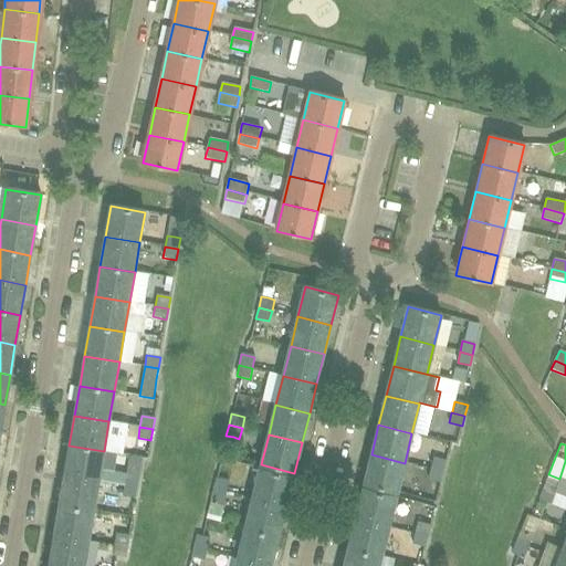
[(98,481),(104,451),(69,446),(64,475),(98,481)]
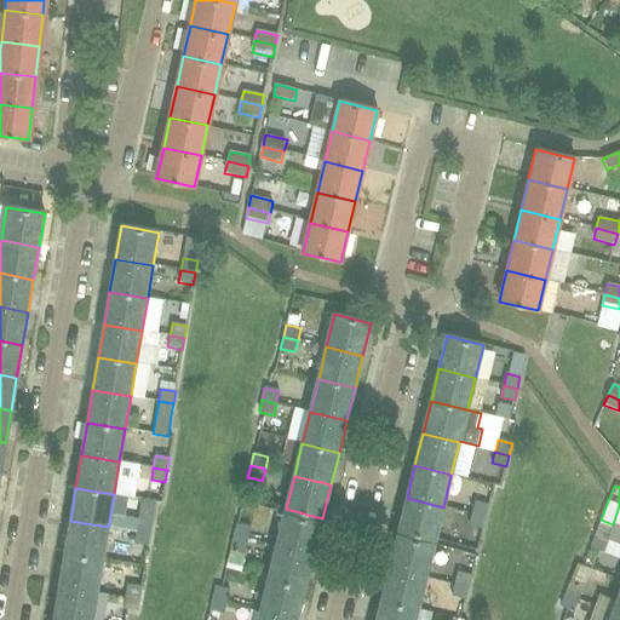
[(443,507),(407,498),(399,530),(435,540),(443,507)]
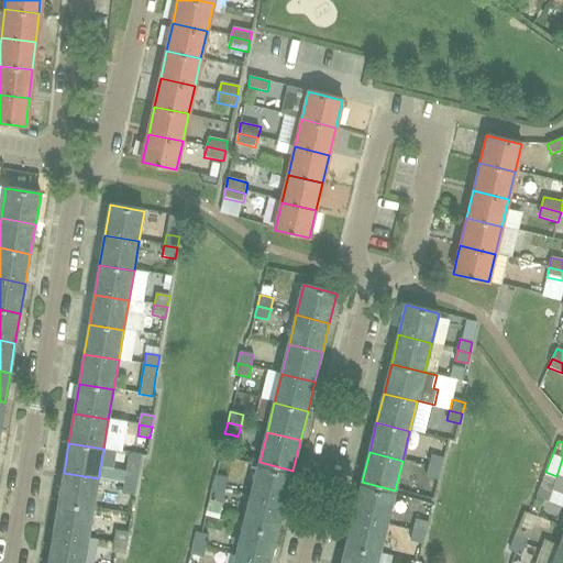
[(431,454),(428,466),(441,470),(443,459),(431,454)]
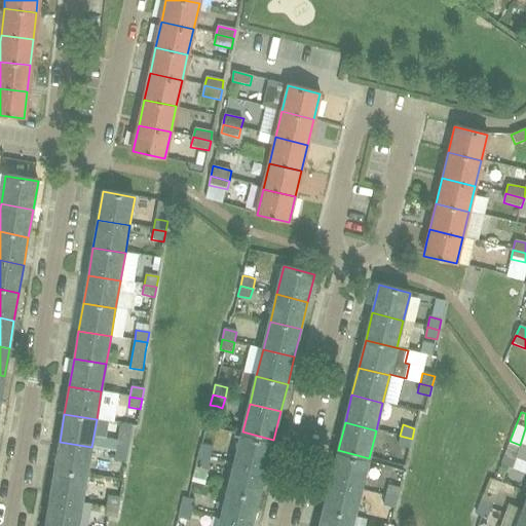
[(409,448),(412,439),(400,436),(398,445),(409,448)]
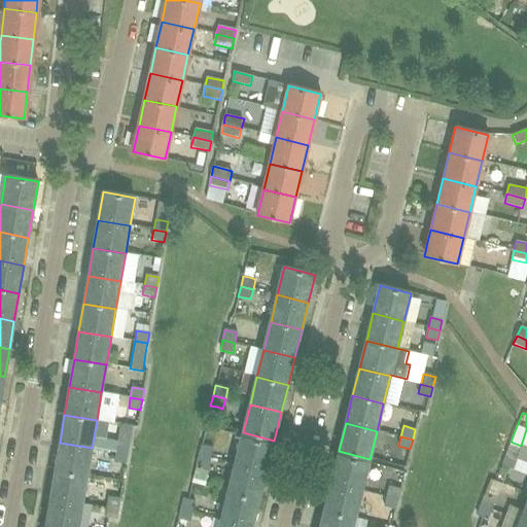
[(242,437),(235,465),(266,472),(273,445),(242,437)]
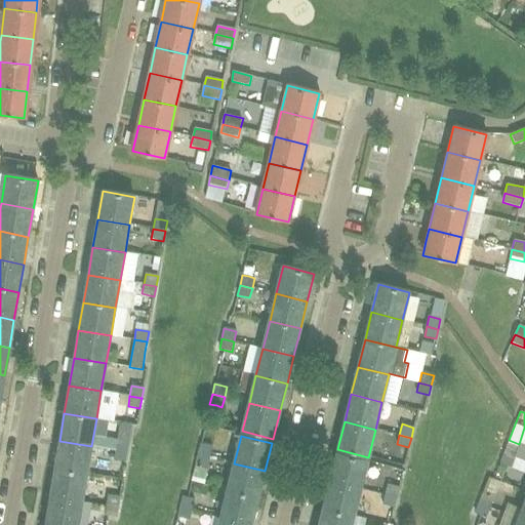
[(129,442),(117,440),(115,450),(127,452),(129,442)]
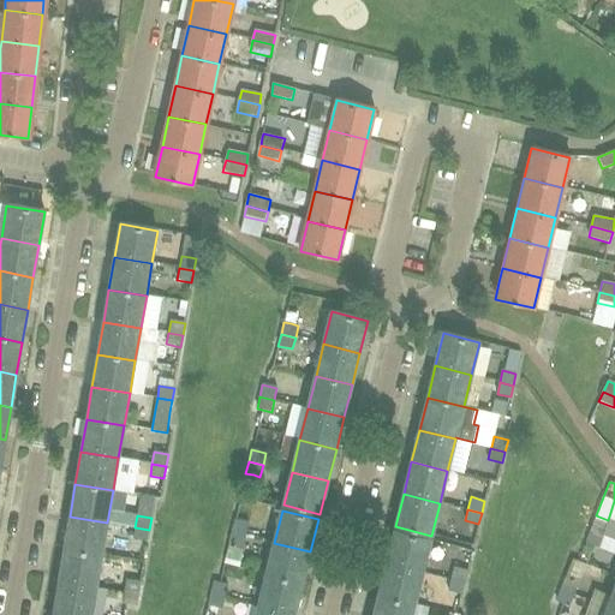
[(70,517),(64,548),(102,555),(144,562),(145,557),(102,550),(107,523),(70,517)]
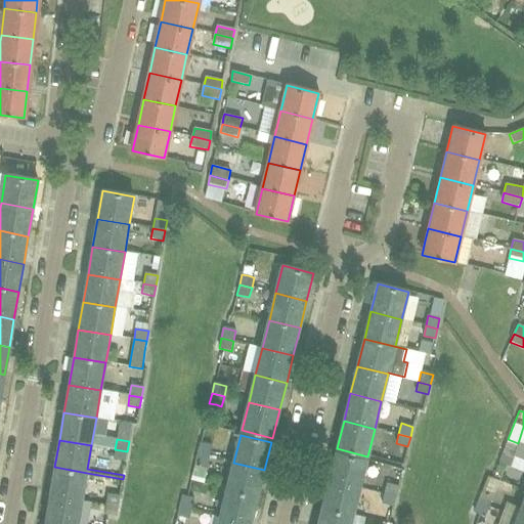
[(200,443),(198,453),(210,456),(213,445),(200,443)]
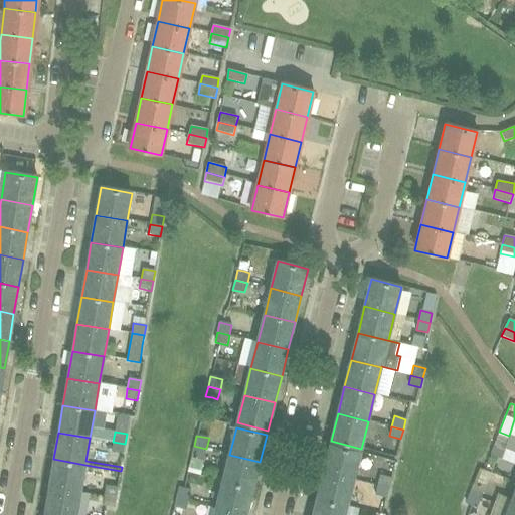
[(509,440),(502,438),(498,436),(494,445),(505,450),(509,440)]
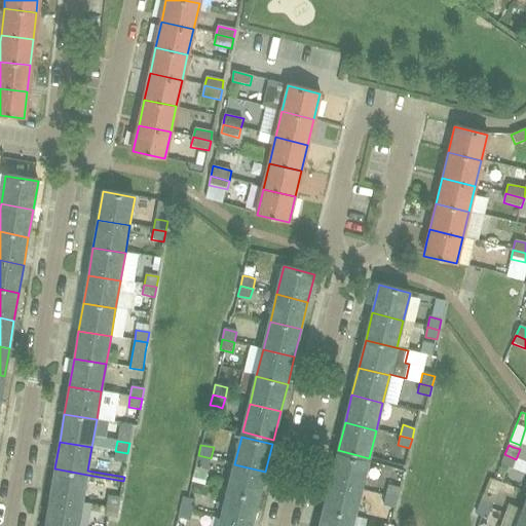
[(114,461),(126,463),(127,453),(115,451),(114,461)]
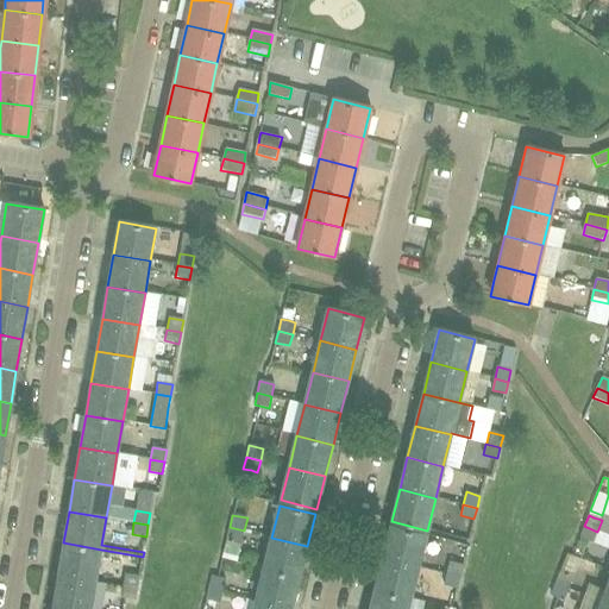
[(382,558),(418,567),(426,535),(390,526),(382,558)]
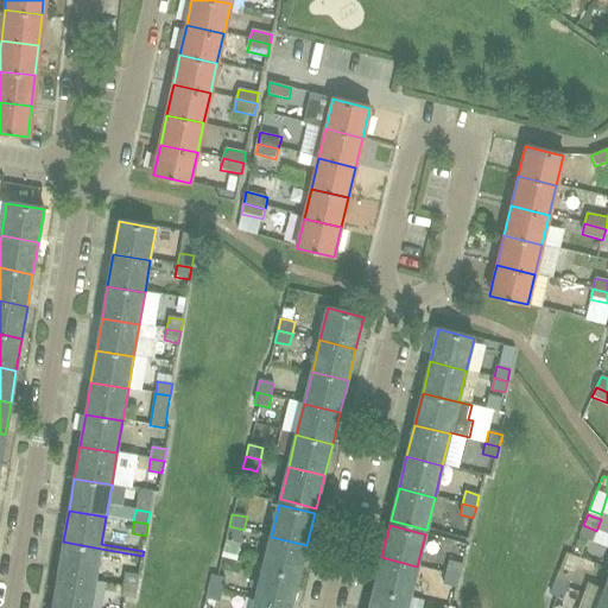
[(593,542),(596,531),(583,525),(580,537),(593,542)]
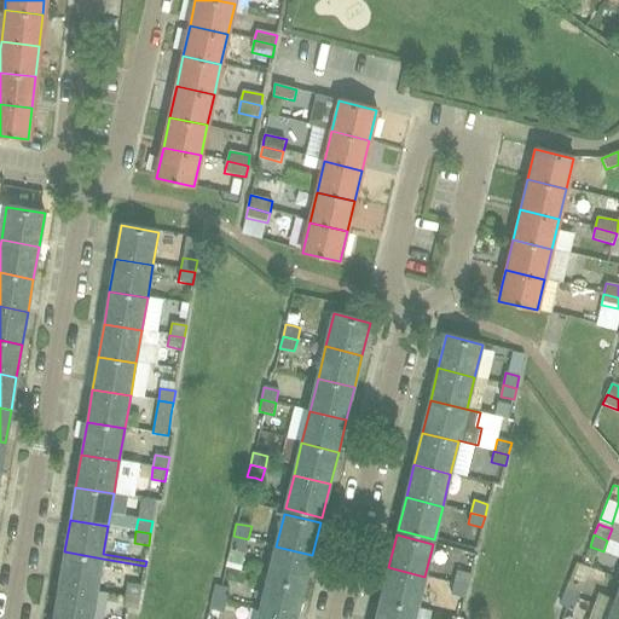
[(246,550),(248,539),(233,536),(230,547),(246,550)]
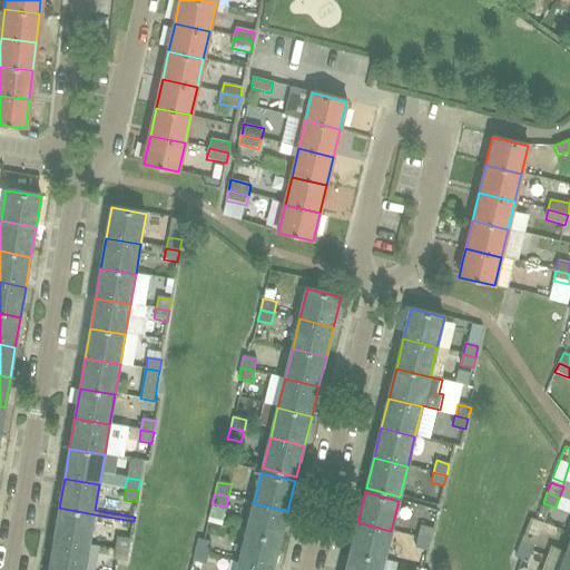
[(281,540),(287,511),(254,503),(247,532),(281,540)]
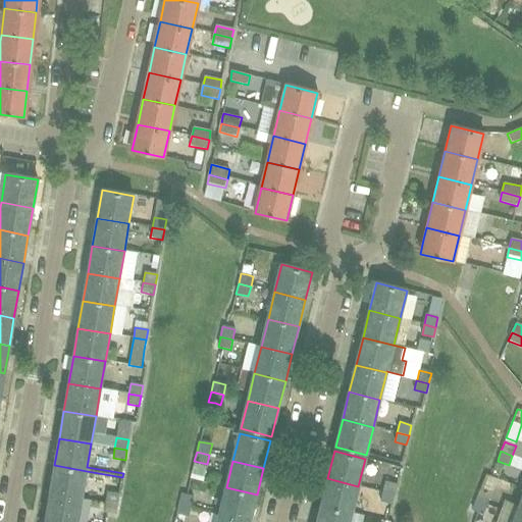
[(54,465),(49,492),(82,499),(85,478),(87,471),(54,465)]
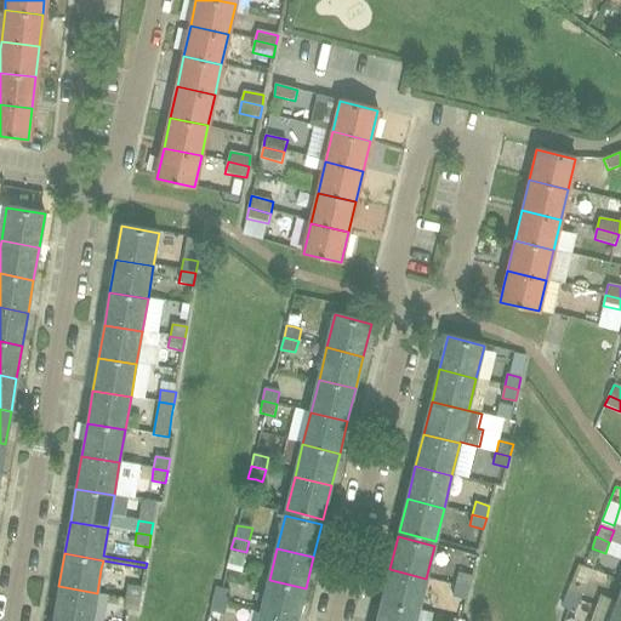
[(382,602),(419,610),(426,579),(389,569),(382,602)]
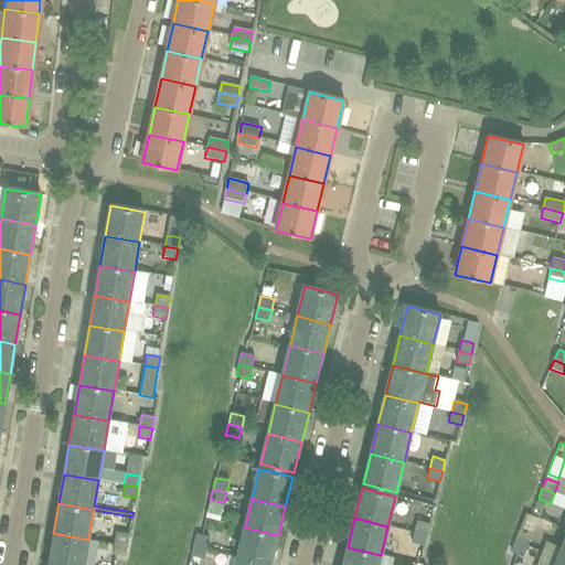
[(429,524),(423,522),(417,521),(414,533),(427,536),(429,524)]
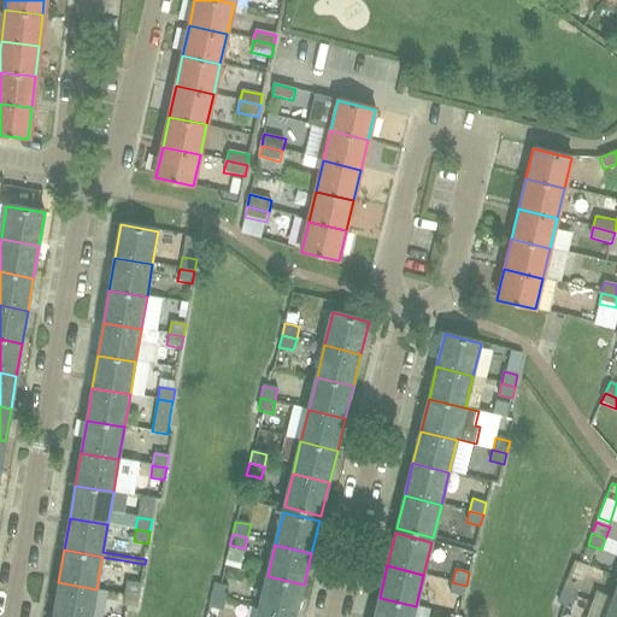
[(268,576),(259,607),(295,616),(304,585),(268,576)]
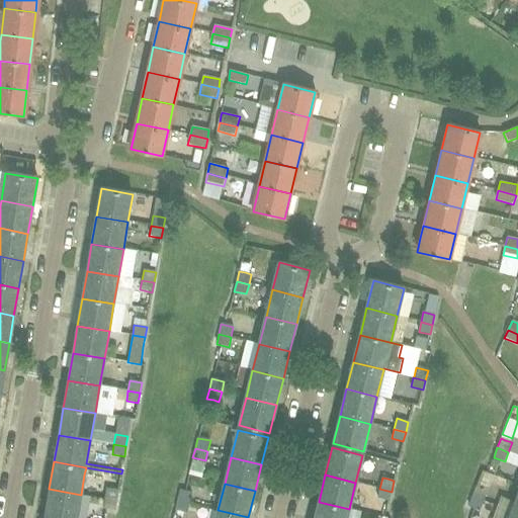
[(471,497),(484,502),(487,492),(476,488),(475,488),(471,497)]
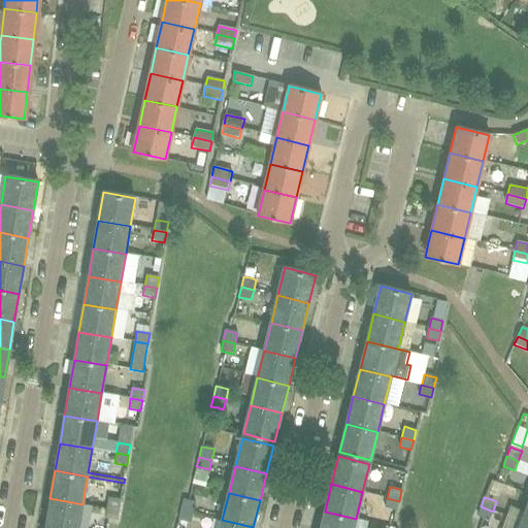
[(54,527),(77,527),(83,504),(50,498),(45,526),(54,527)]
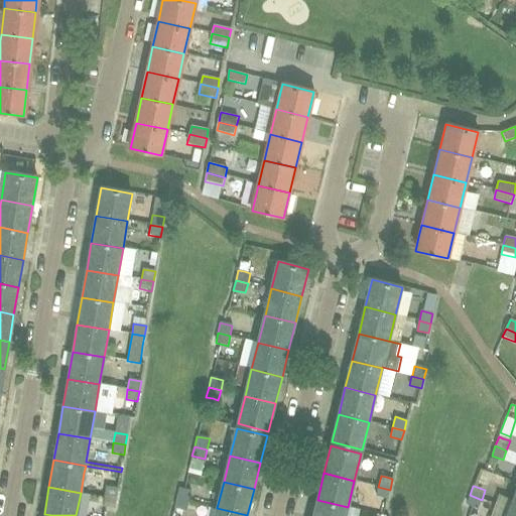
[(107,487),(105,497),(117,499),(119,489),(107,487)]
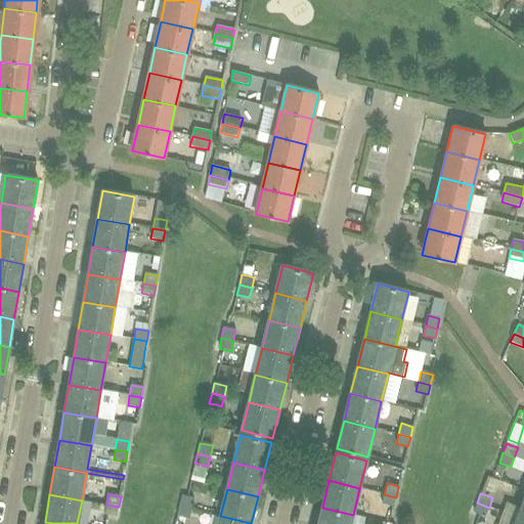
[(393,507),(396,497),(384,494),(382,503),(393,507)]
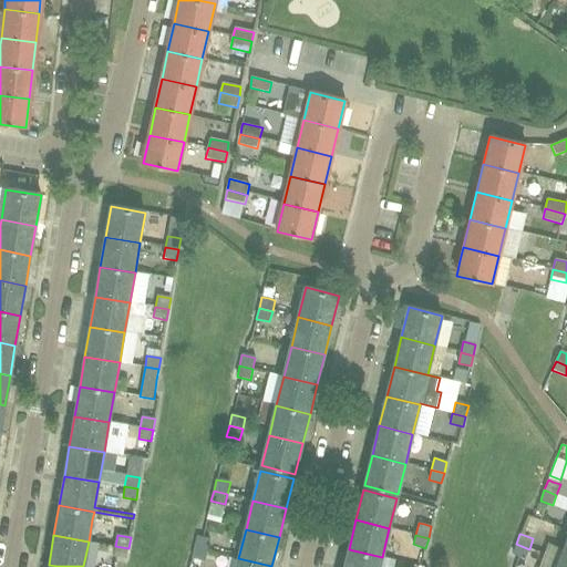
[(194,547),(207,550),(209,539),(197,536),(194,547)]
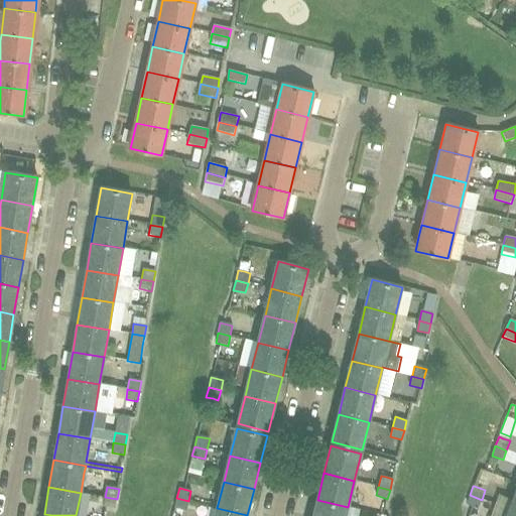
[(478,509),(482,500),(470,495),(467,504),(478,509)]
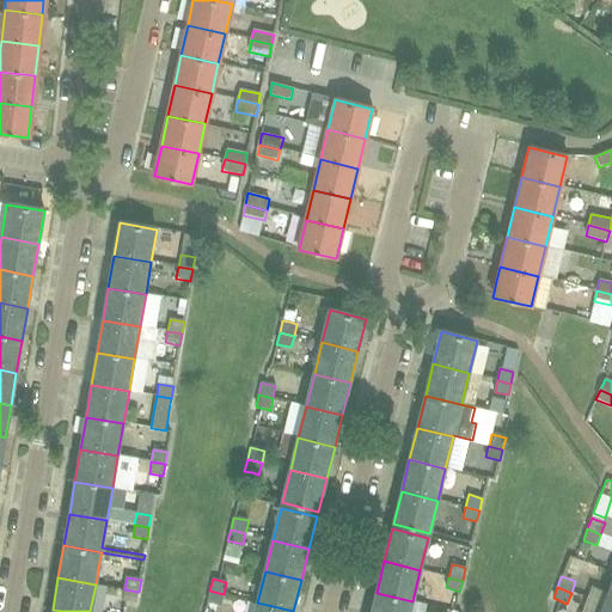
[(139,592),(124,589),(122,601),(138,604),(139,592)]
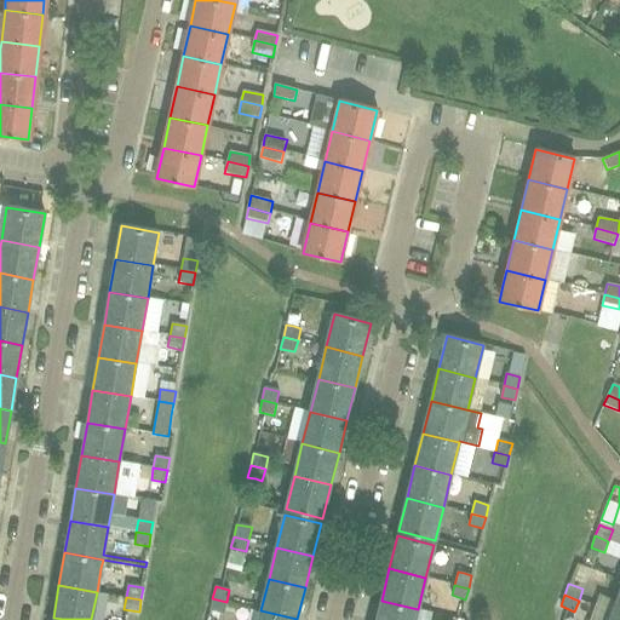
[(224,613),(227,602),(212,598),(210,610),(224,613)]
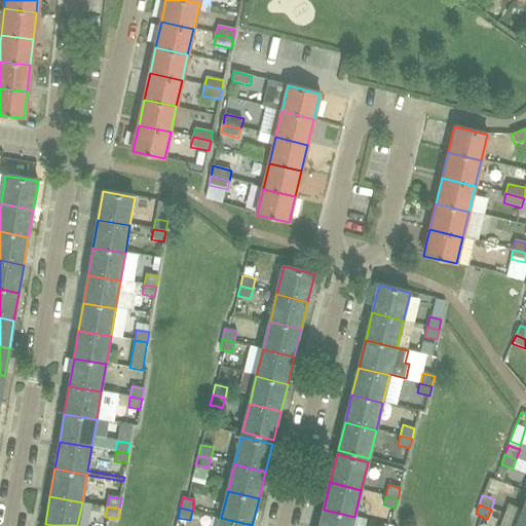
[(318,525),(351,525),(354,517),(324,510),(318,525)]
